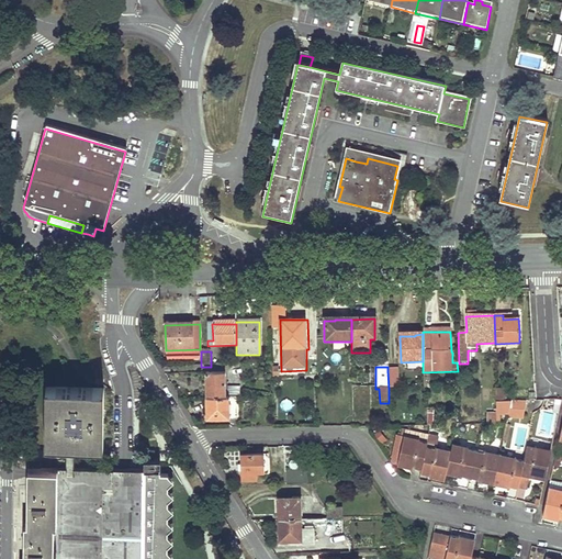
[(388,371),(389,389),(397,389),(397,371),(388,371)]
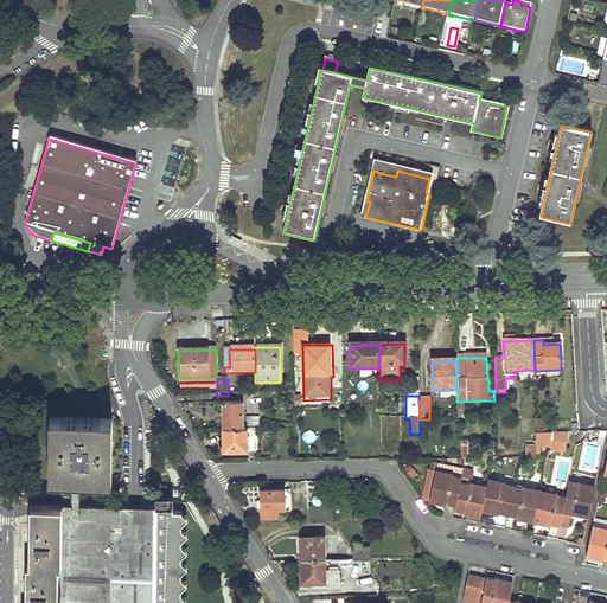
[(222,404),(223,431),(243,430),(242,404),(222,404)]
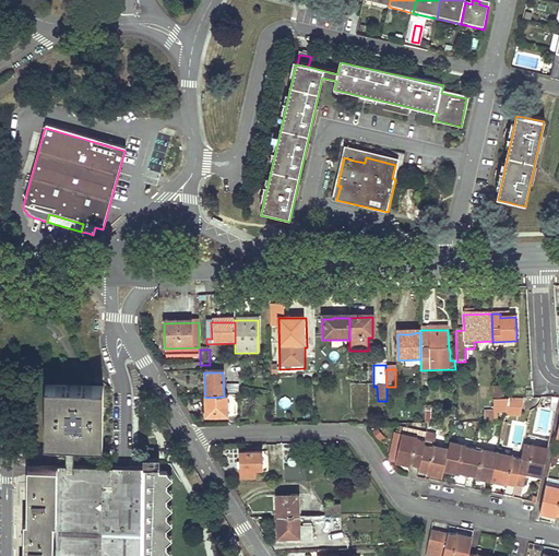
[(103,447),(103,389),(45,389),(45,446),(103,447)]
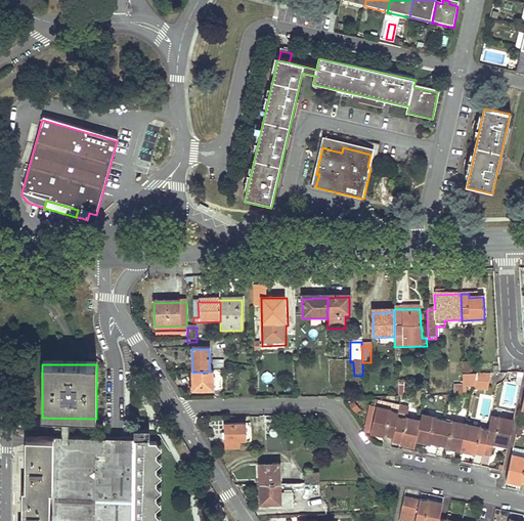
[(205,391),(205,392),(205,393),(220,393),(220,372),(210,372),(192,373),(192,391),(205,391)]
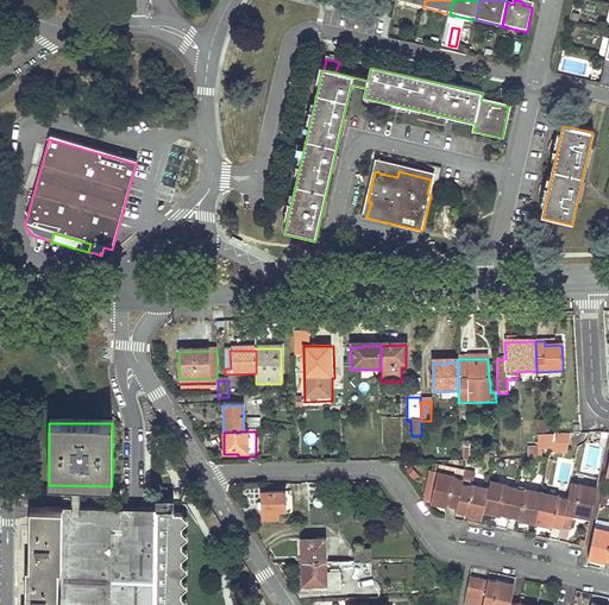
[(570,436),(554,436),(550,454),(567,455),(570,436)]
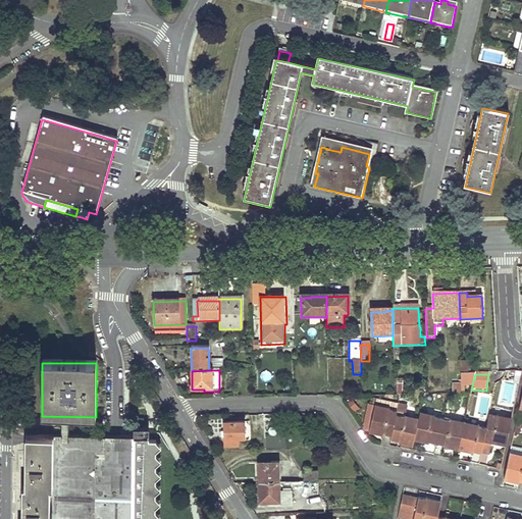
[(461,397),(461,387),(452,387),(452,397),(461,397)]
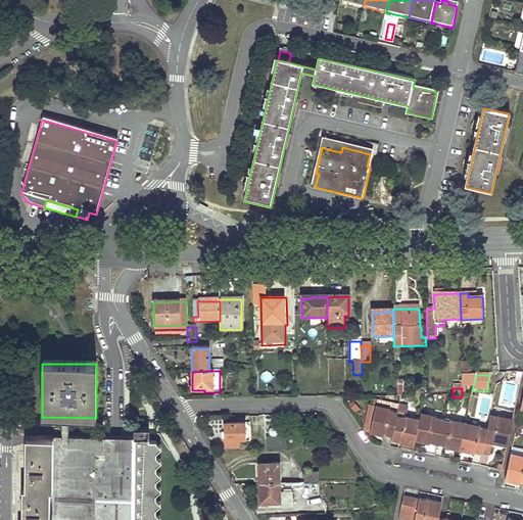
[(378,402),(370,399),(368,408),(376,409),(378,402)]
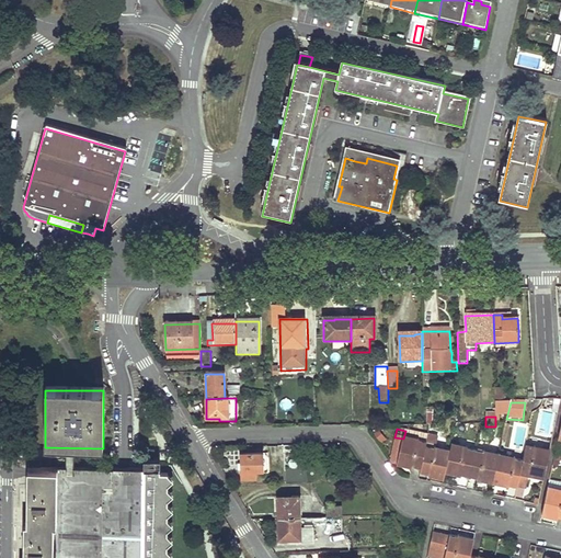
[(413,469),(421,471),(427,436),(405,431),(403,439),(398,460),(397,467),(412,471),(413,469)]
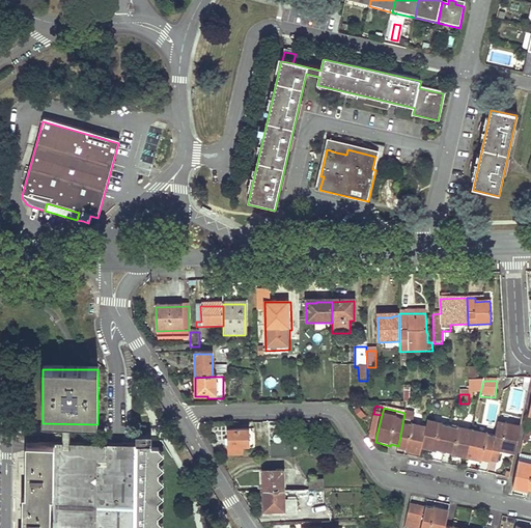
[(420,450),(425,429),(412,426),(412,424),(414,415),(406,412),(404,413),(398,446),(397,449),(406,451),(404,453),(419,456),(420,450)]
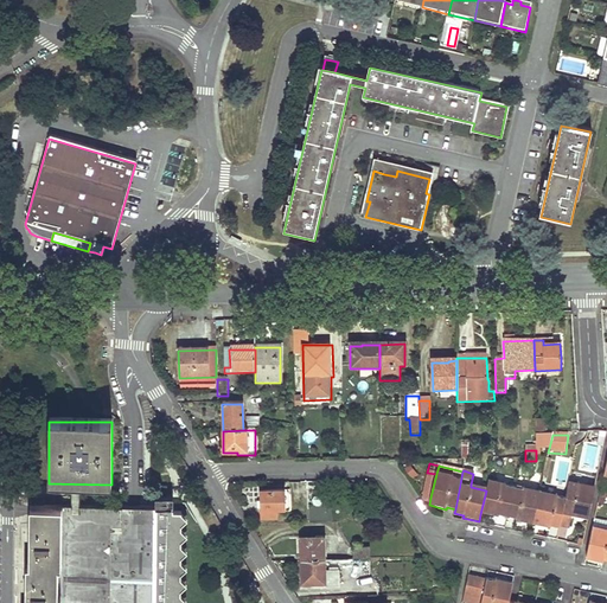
[(430,498),(436,474),(427,473),(421,496),(430,498)]
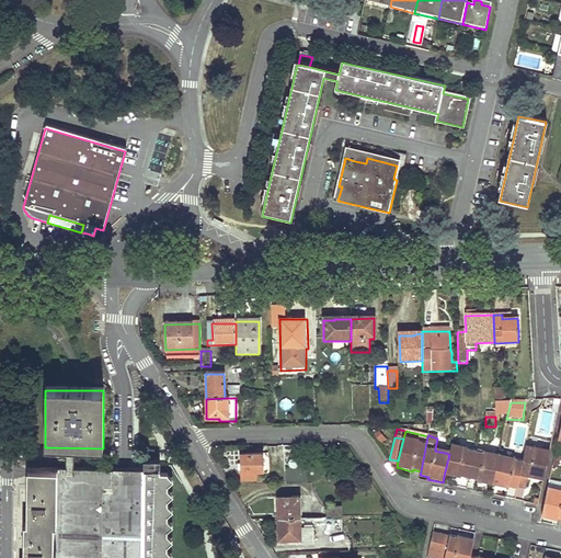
[(460,477),(470,479),(476,453),(467,451),(467,450),(450,445),(449,452),(449,454),(444,476),(460,479),(460,477)]
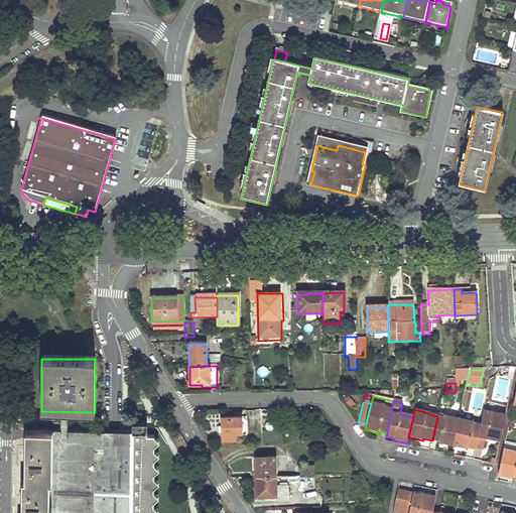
[(480,425),(475,451),(483,452),(485,439),(499,442),(505,414),(491,411),(491,413),(483,411),(480,425)]
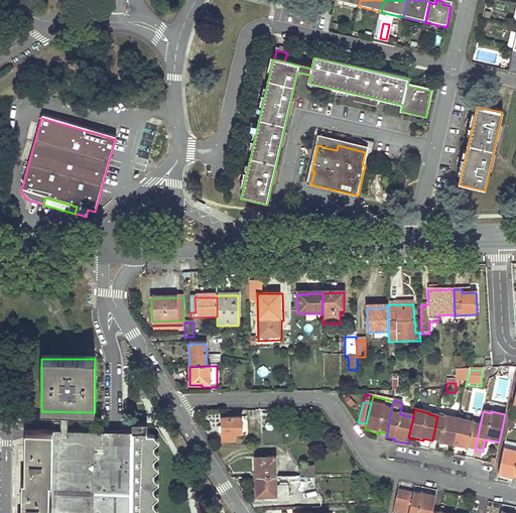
[(438,443),(453,446),(459,419),(444,416),(444,417),(437,416),(432,440),(438,442),(438,443)]
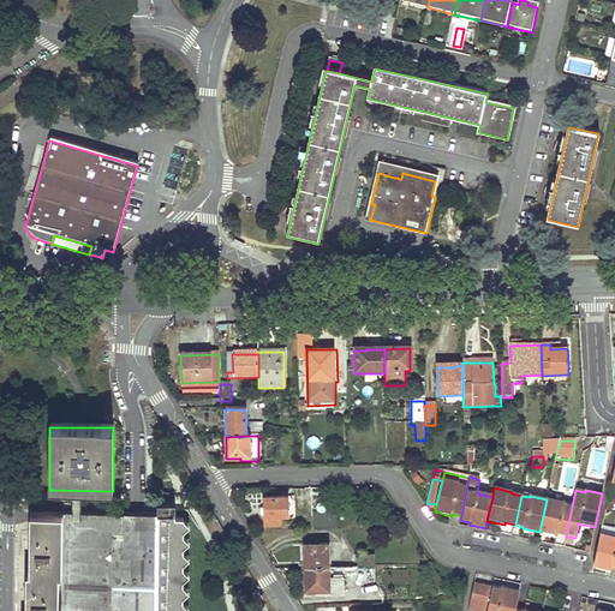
[(280,517),(287,517),(287,499),(266,499),(266,526),(280,526),(280,517)]
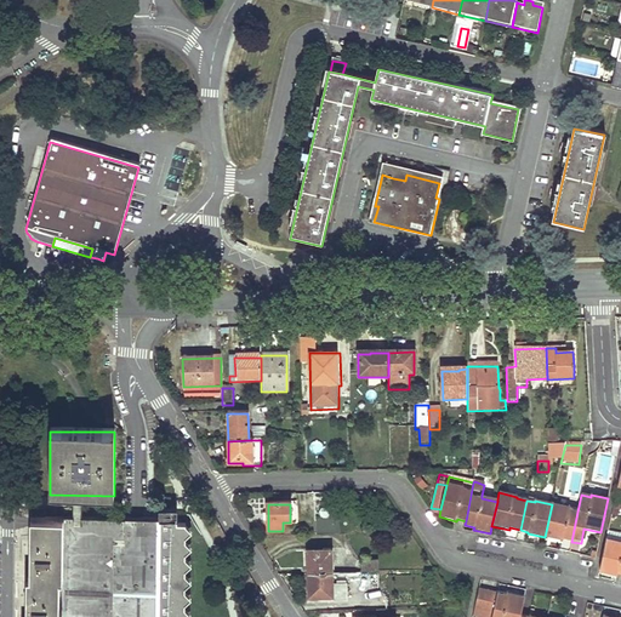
[(552,504),(545,537),(563,542),(563,540),(571,542),(577,512),(570,509),(570,508),(552,504)]
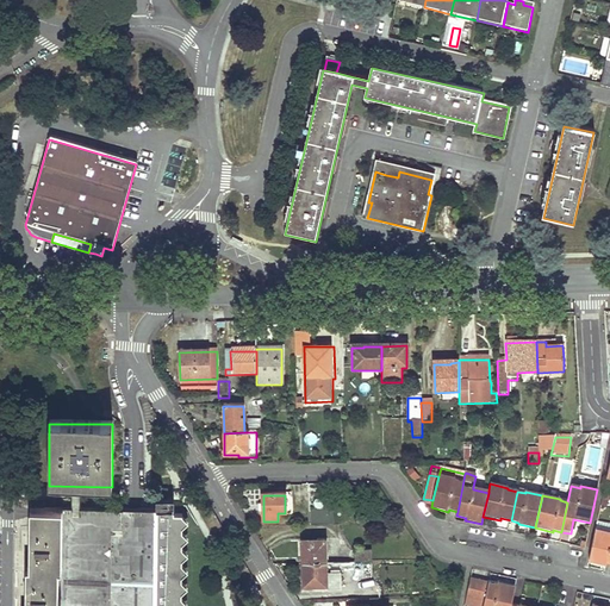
[(174,503),(157,501),(157,512),(156,605),(182,605),(184,516),(174,516),(174,512),(174,503)]
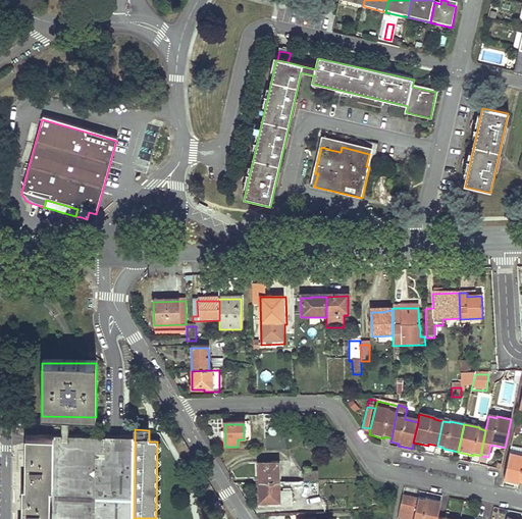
[(49,518),(50,488),(53,488),(53,436),(25,436),(25,487),(22,487),(21,518),(49,518)]
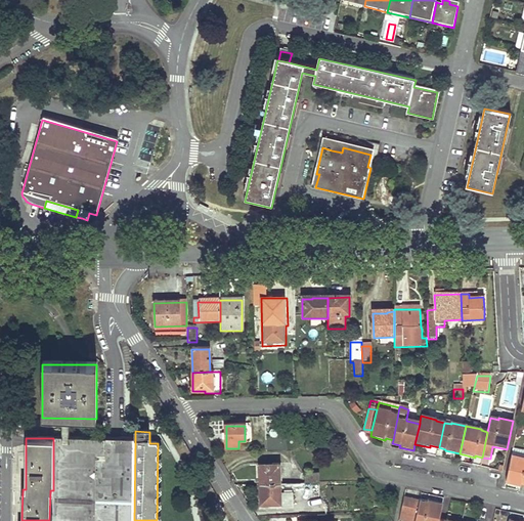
[(134,520),(135,440),(53,438),(53,490),(50,490),(49,520),(134,520)]
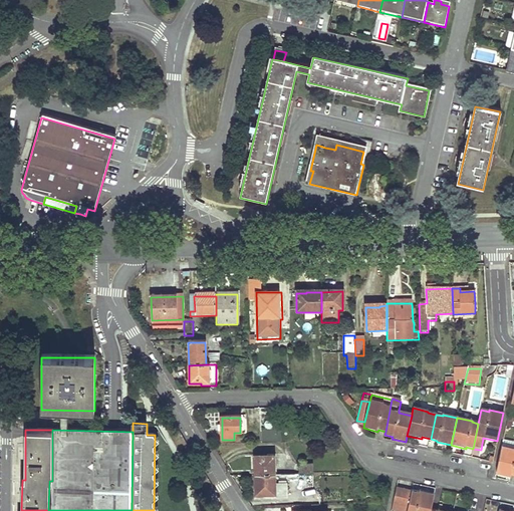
[(513,450),(501,448),(495,474),(510,478),(511,476),(513,477),(513,450)]
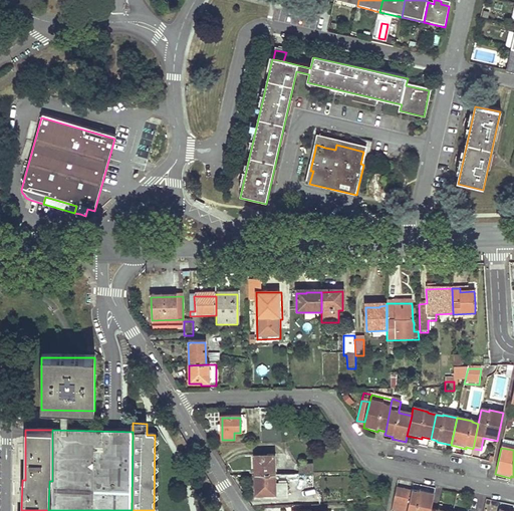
[(256,477),(275,477),(274,457),(267,457),(267,459),(255,460),(256,477)]
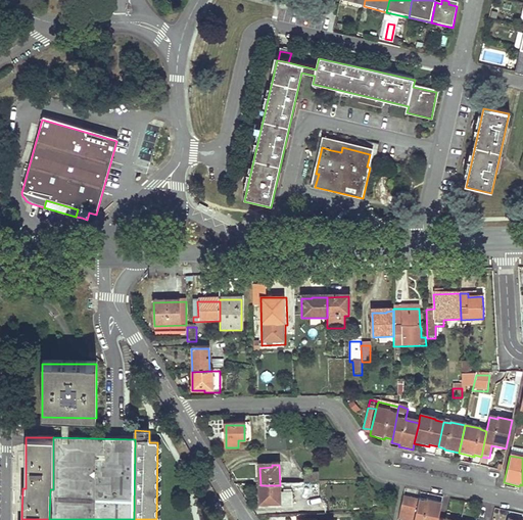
[(304,474),(304,484),(319,484),(319,474),(304,474)]
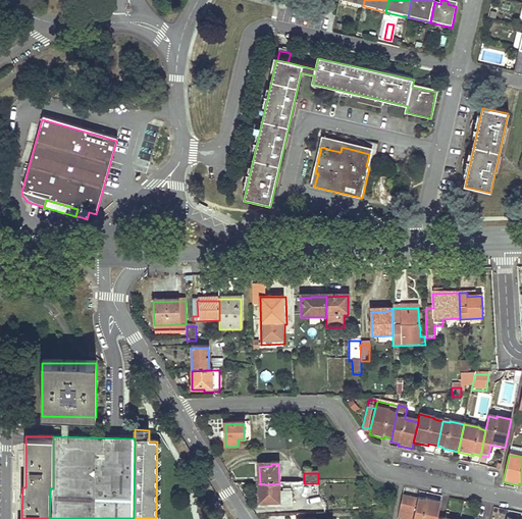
[(260,502),(260,508),(279,508),(279,503),(290,503),(290,483),(279,484),(260,484),(260,502)]
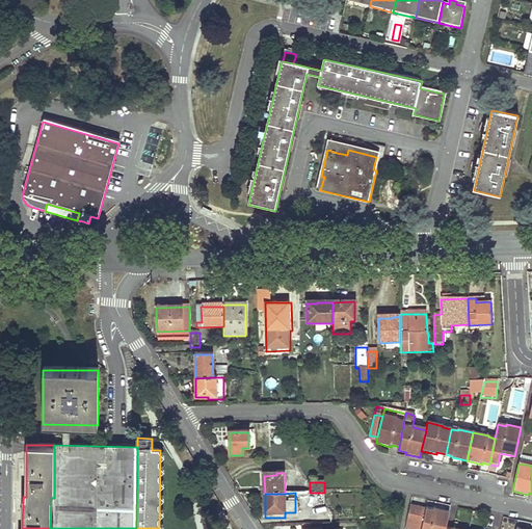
[(410,506),(406,528),(446,528),(449,513),(434,510),(433,511),(410,506)]
